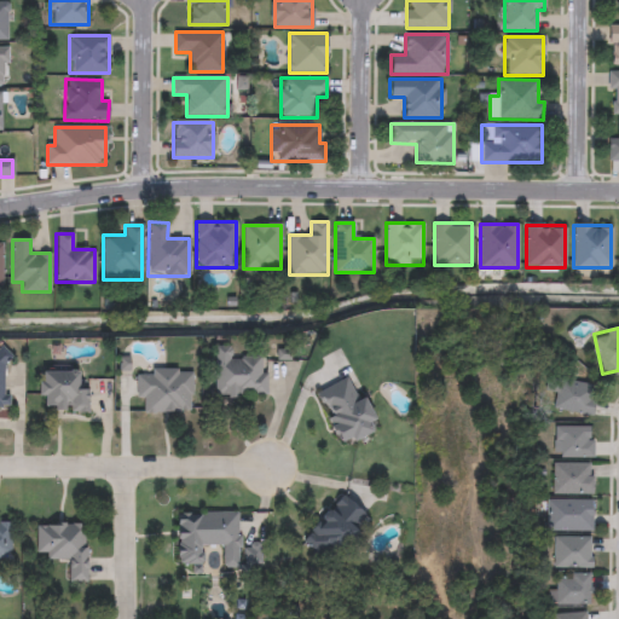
[(215,394),(214,343),(231,343),(231,354),(265,354),(266,393),(215,394)]
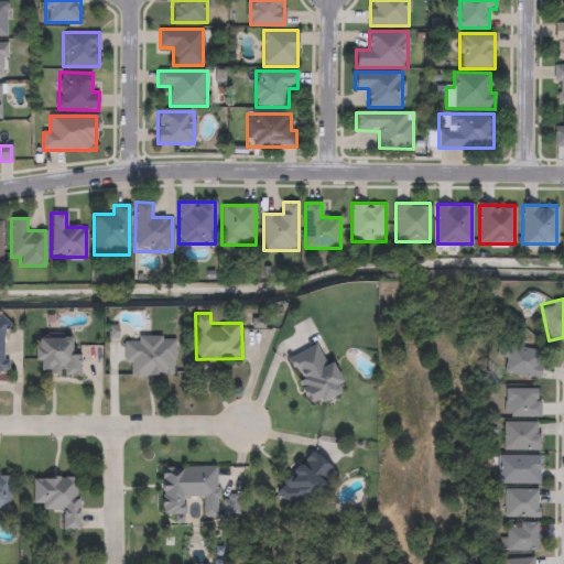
[(137,339),(137,335),(174,335),(174,373),(129,373),(129,362),(123,362),(123,339),(137,339)]
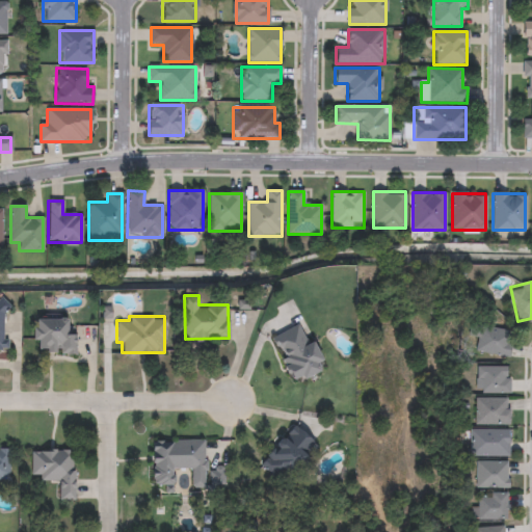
[(67,317),(67,331),(76,331),(76,352),(33,352),(33,317),(67,317)]
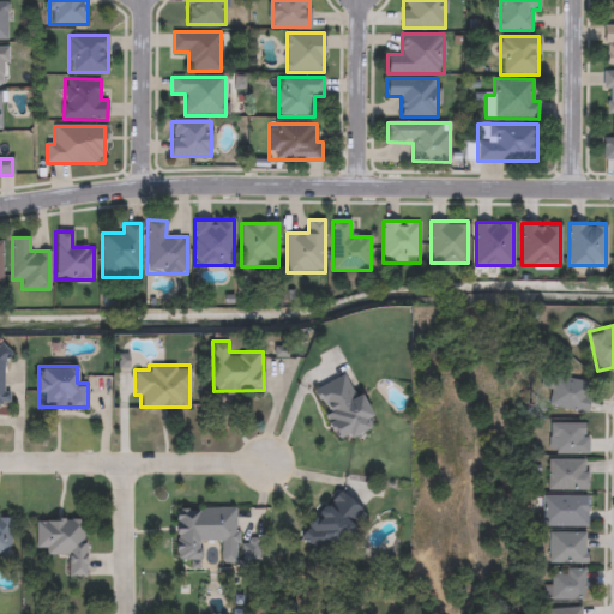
[(336,439),(311,390),(347,372),(372,421),(336,439)]
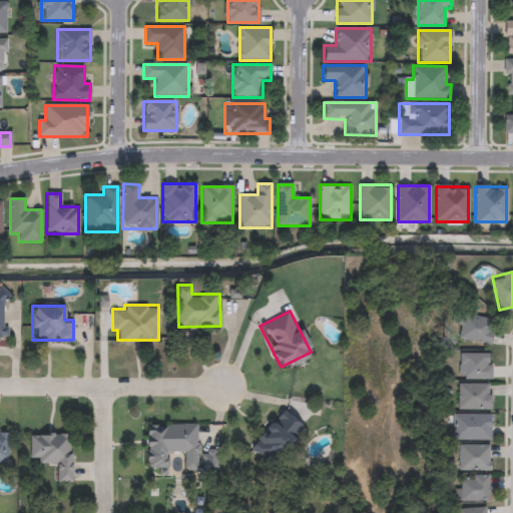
[(495,321),(489,346),(457,338),(464,313),(495,321)]
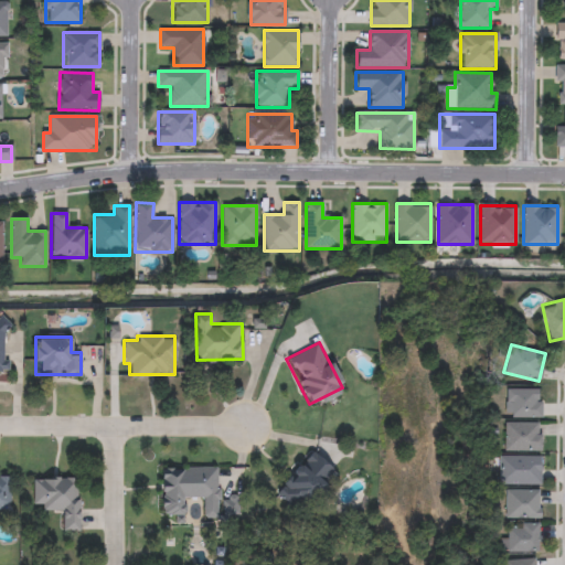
[(505,390),(540,390),(540,418),(505,418),(505,390)]
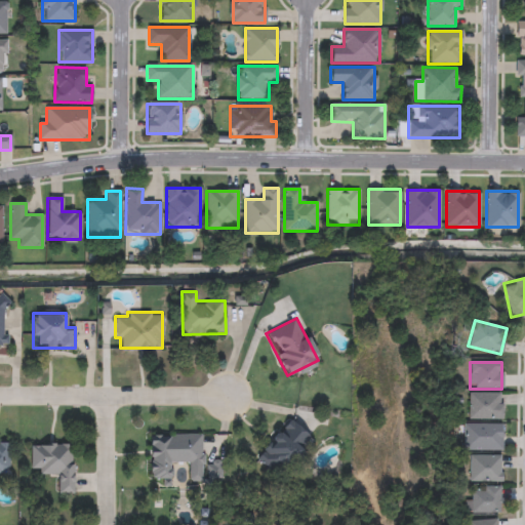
[(468,419),(468,394),(501,394),(501,419),(468,419)]
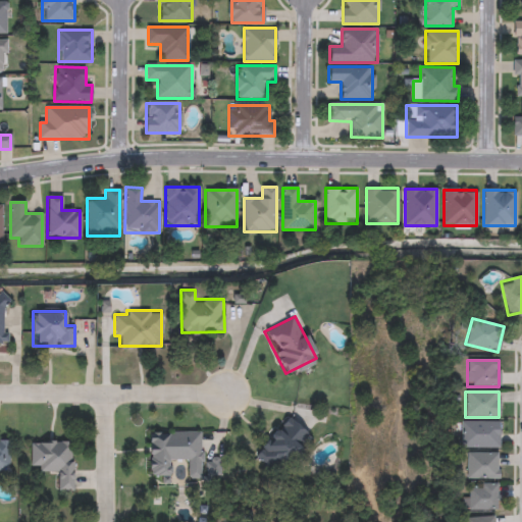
[(253,448),(291,416),(309,438),(271,470),(253,448)]
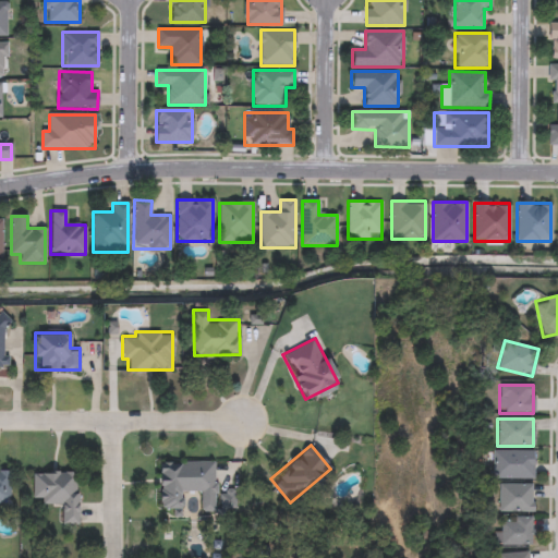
[(533,480),(494,480),(494,451),(533,451),(533,480)]
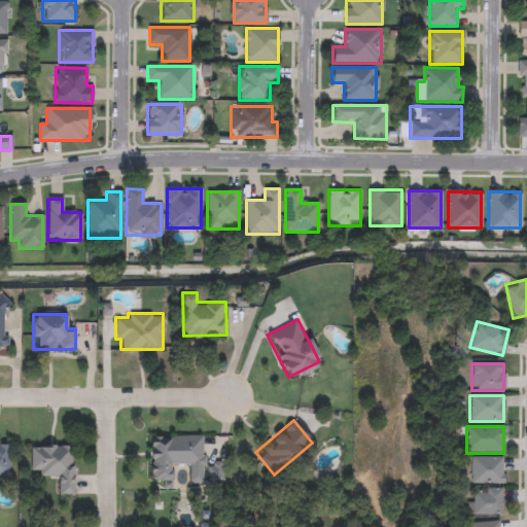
[(203,433),(204,482),(189,482),(188,462),(172,462),(172,478),(149,479),(148,434),(203,433)]
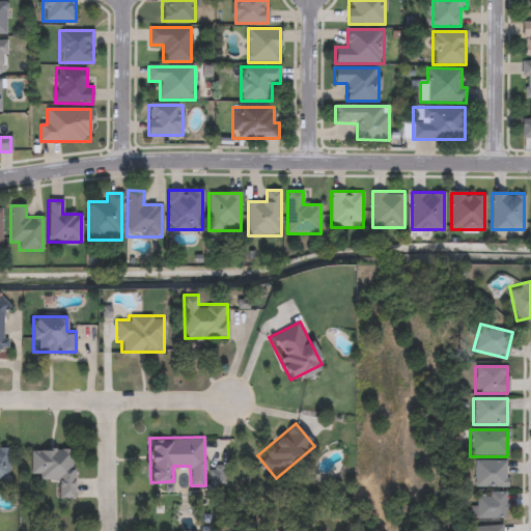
[(0,447),(8,447),(9,477),(0,477),(0,447)]
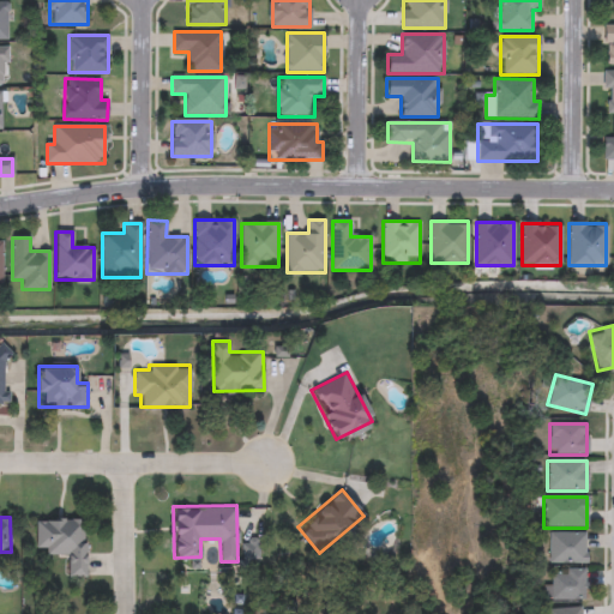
[(35,518),(85,518),(85,575),(67,575),(67,551),(35,552),(35,518)]
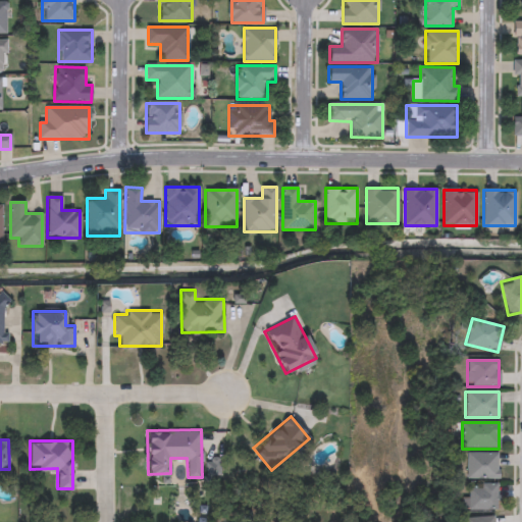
[(498,454),(498,478),(467,478),(467,454),(498,454)]
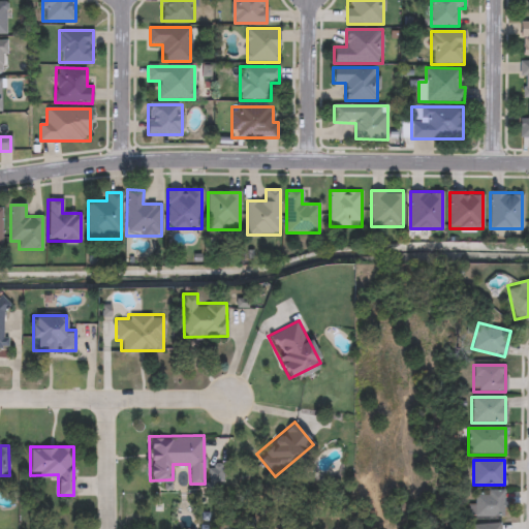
[(504,491),(504,517),(475,517),(475,491),(504,491)]
